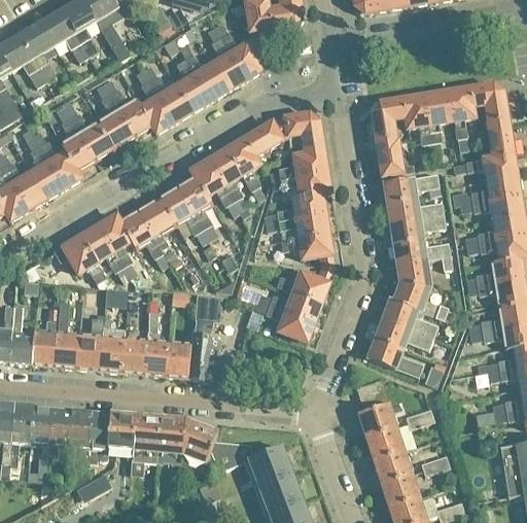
[(96,22),(82,0),(78,0),(61,10),(89,57),(93,64),(102,59),(90,37),(91,37),(84,28),(96,22)]
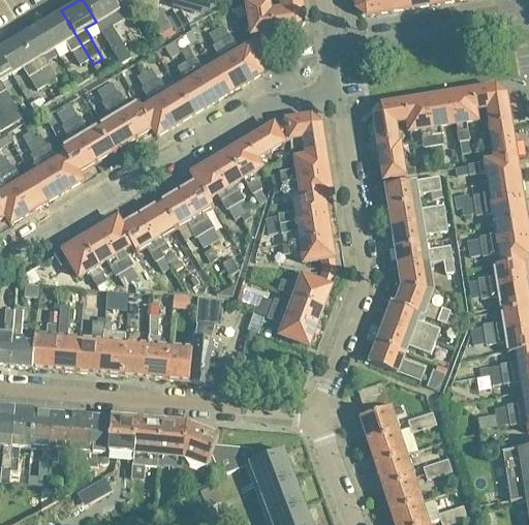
[(124,18),(113,0),(83,0),(96,22),(120,62),(130,56),(125,48),(112,25),(124,18)]
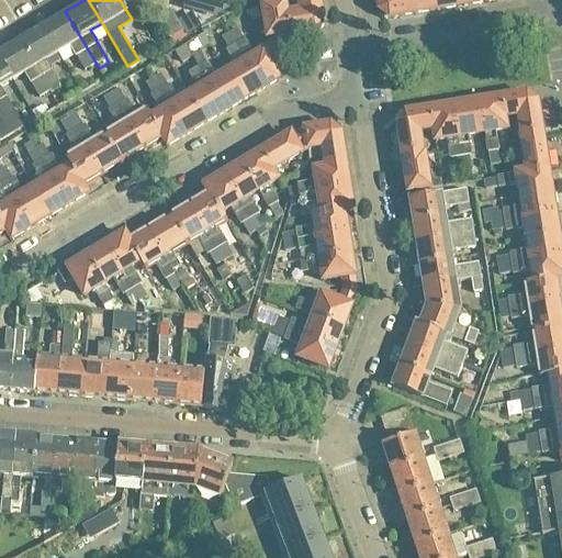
[(291,30),(288,10),(289,9),(287,0),(262,0),(269,34),(273,33),(291,30)]
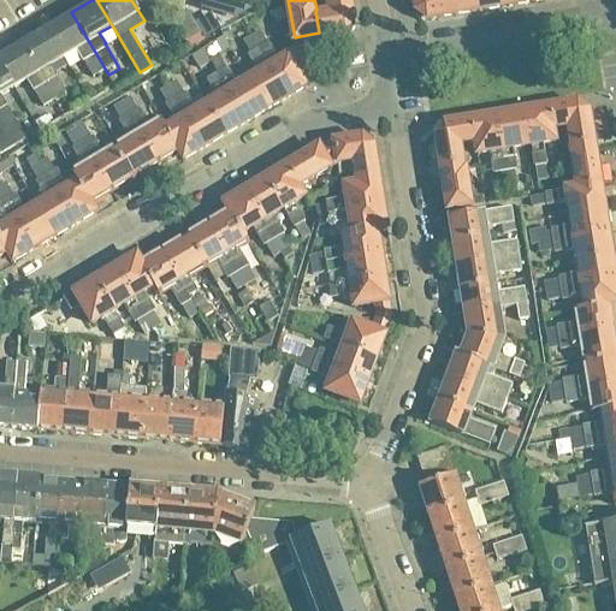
[(355,22),(351,0),(330,0),(331,9),(317,10),(315,11),(319,33),(351,28),(355,22)]
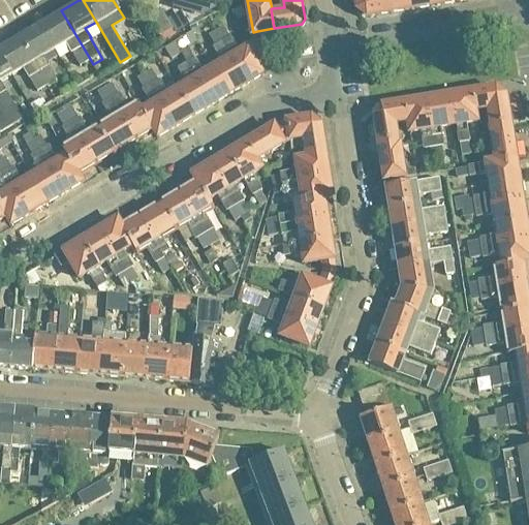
[(384,9),(383,0),(355,0),(358,10),(361,13),(384,9)]
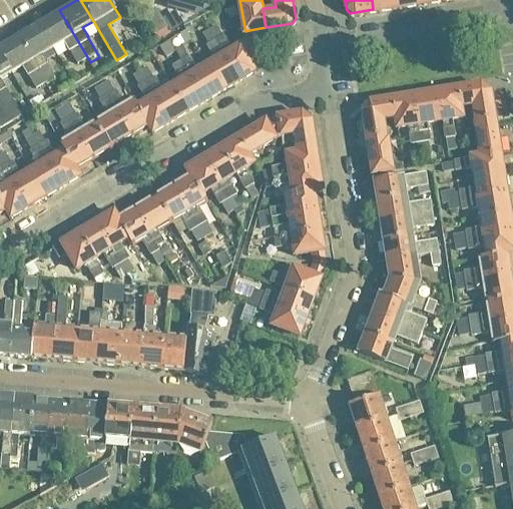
[(372,0),(373,9),(398,5),(397,0),(372,0)]
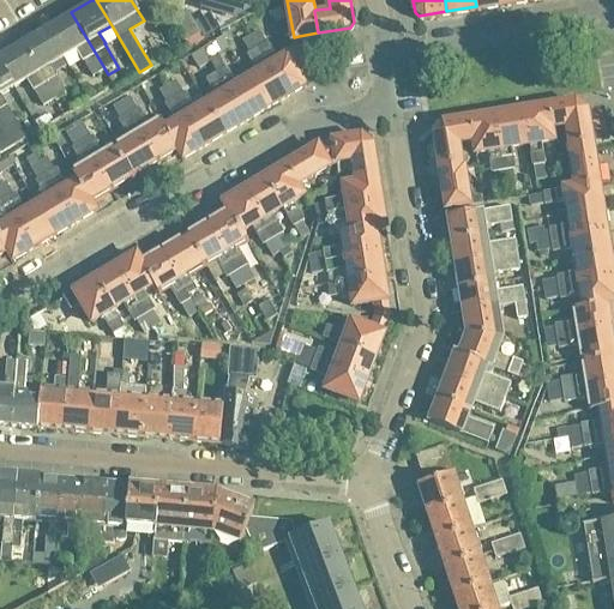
[(208,4),(190,14),(185,5),(169,14),(185,40),(217,19),(208,4)]
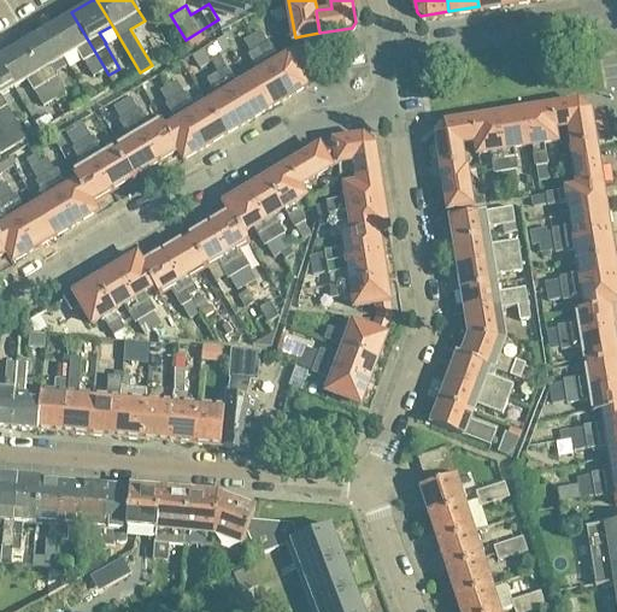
[(104,66),(71,12),(46,27),(63,54),(75,47),(81,58),(82,57),(92,74),(104,66)]
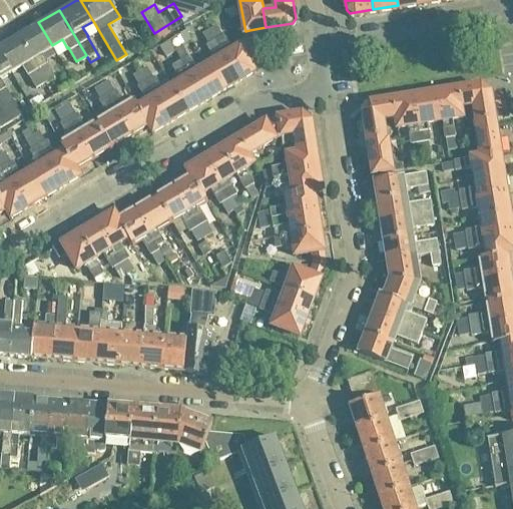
[(52,45),(38,22),(18,35),(31,57),(52,45)]
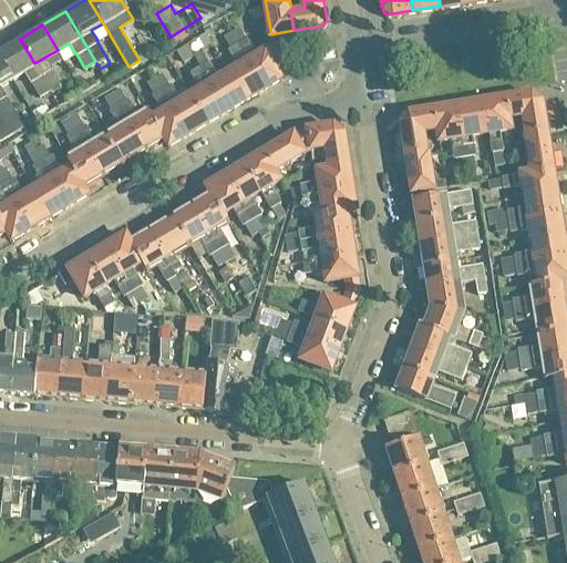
[(246,38),(238,26),(232,30),(237,39),(238,41),(246,38)]
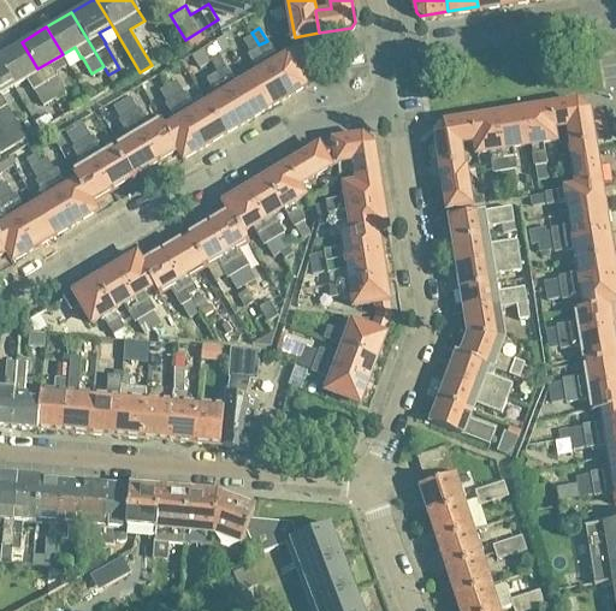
[(259,45),(258,42),(252,33),(243,37),(250,49),(250,51),(259,45)]
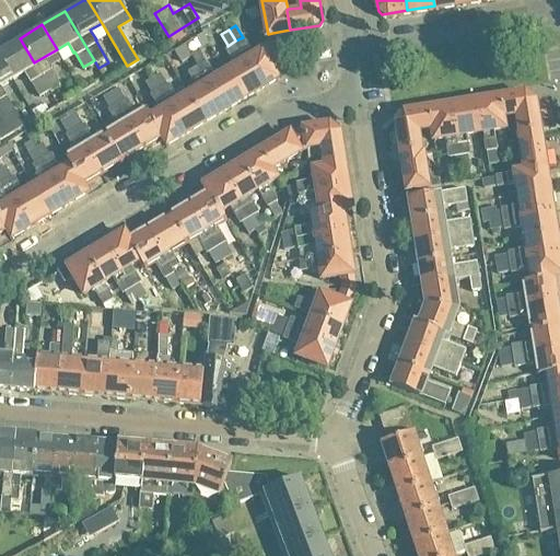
[(263,85),(278,76),(272,45),(264,46),(253,53),(243,36),(243,37),(235,41),(263,85)]
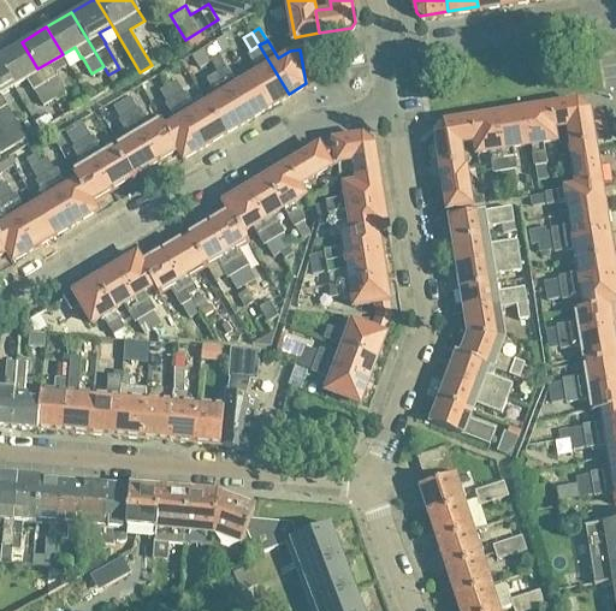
[(42,104),(54,96),(45,79),(37,69),(22,42),(0,54),(0,63),(12,84),(25,76),(33,87),(42,104)]
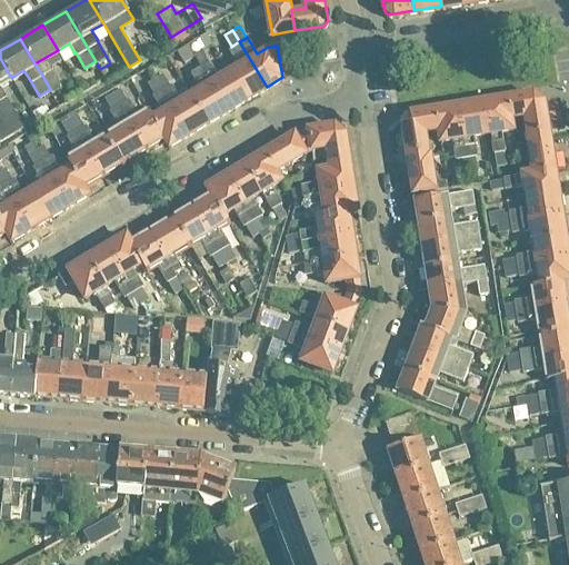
[(267,87),(239,41),(231,47),(229,47),(239,63),(230,70),(247,99),(267,87)]
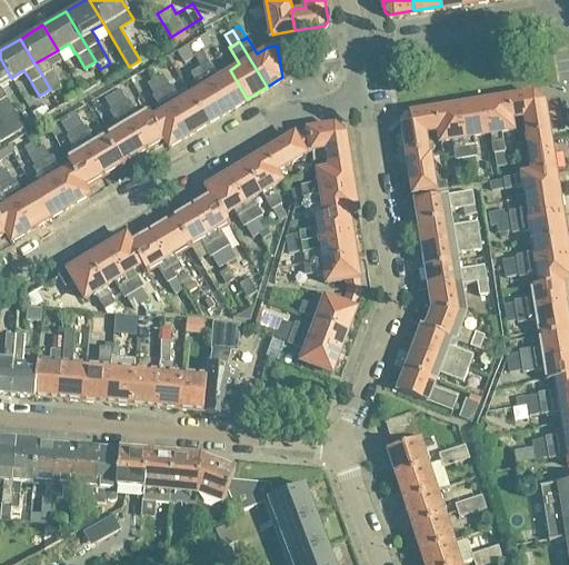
[(187,42),(177,48),(185,60),(195,55),(187,42)]
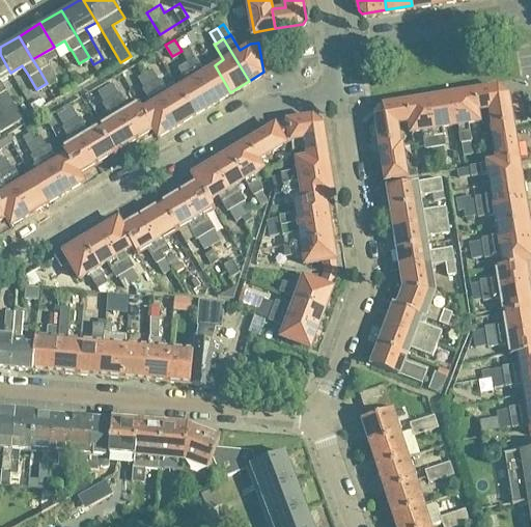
[(194,56),(188,46),(180,50),(188,60),(194,56)]
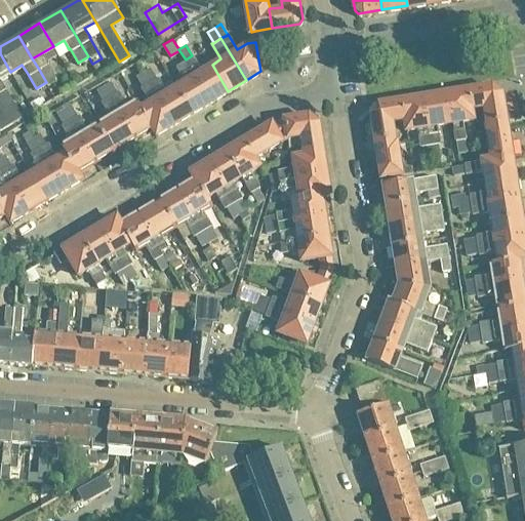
[(0,77),(10,72),(0,53),(0,102),(3,107),(11,120),(21,115),(0,80),(0,77)]
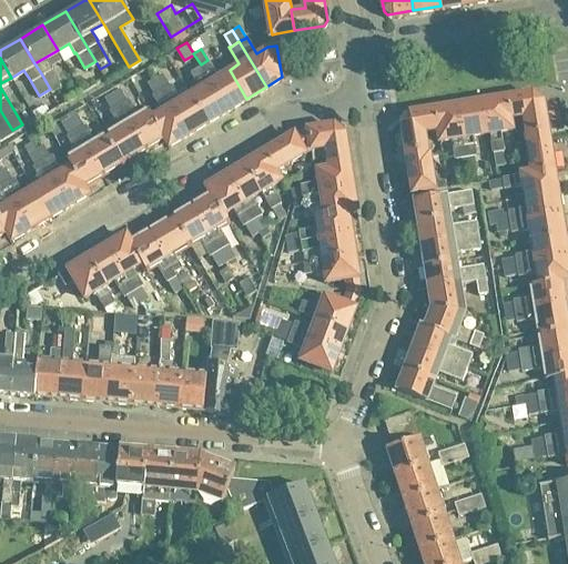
[(246,99),(230,70),(219,76),(209,60),(208,60),(201,64),(200,64),(227,110),(246,99)]
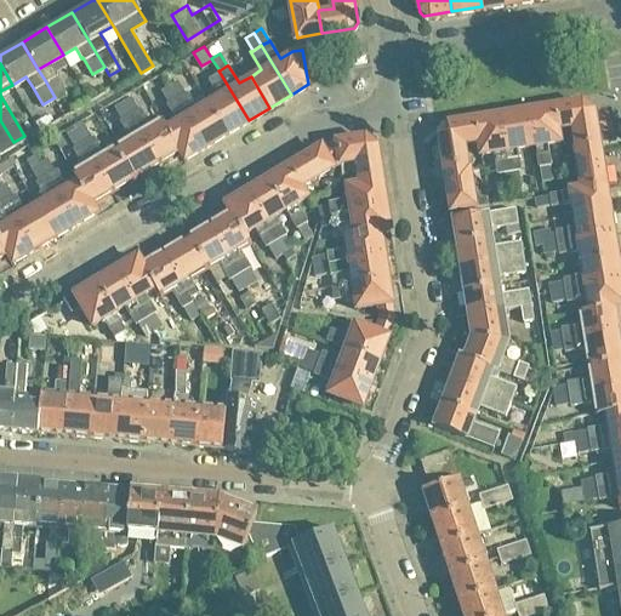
[(249,120),(218,70),(208,77),(218,95),(209,101),(228,132),(249,120)]
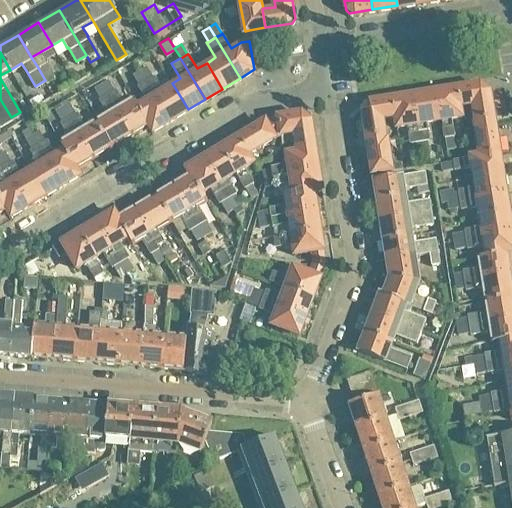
[(45,60),(37,66),(45,80),(54,74),(45,60)]
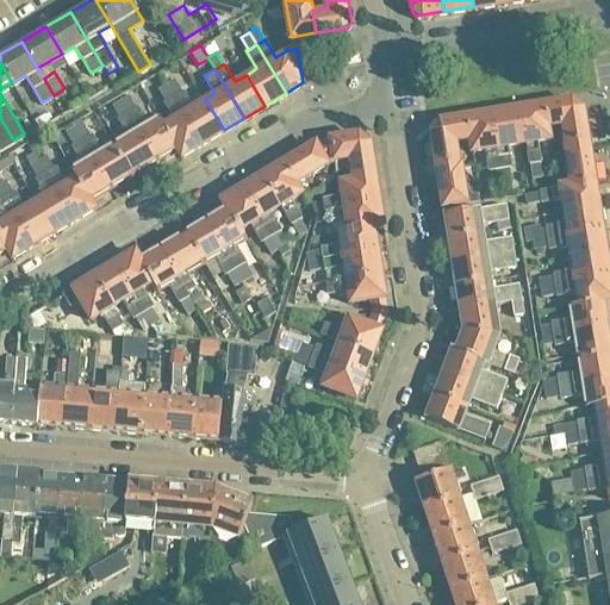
[(174,78),(167,82),(174,94),(181,89),(174,78)]
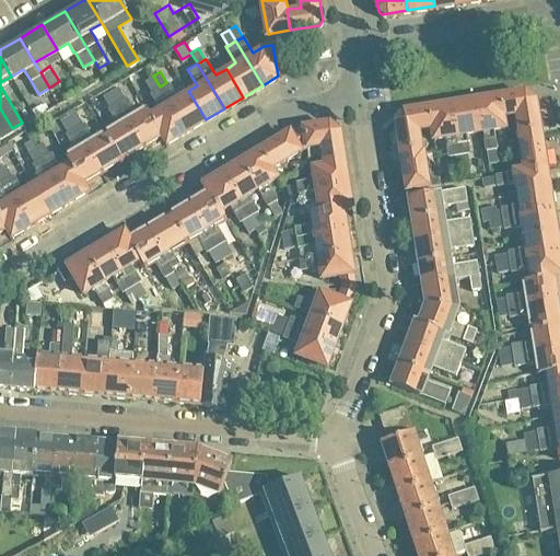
[(152,91),(160,87),(153,76),(146,80),(152,91)]
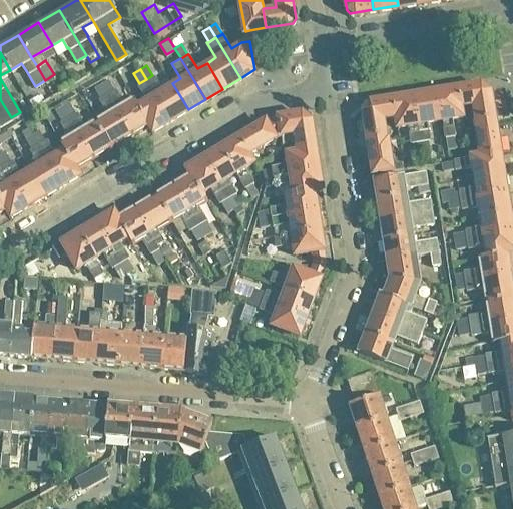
[(188,109),(172,83),(163,89),(154,74),(152,75),(146,79),(171,120),(188,109)]
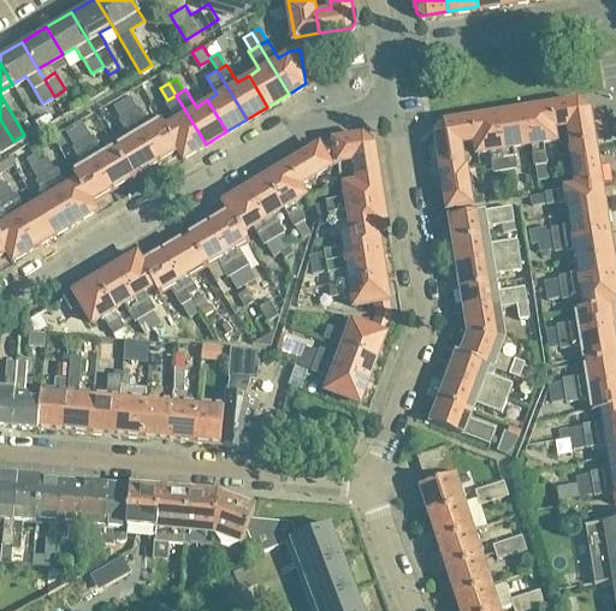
[(130,94),(122,99),(129,112),(137,106),(130,94)]
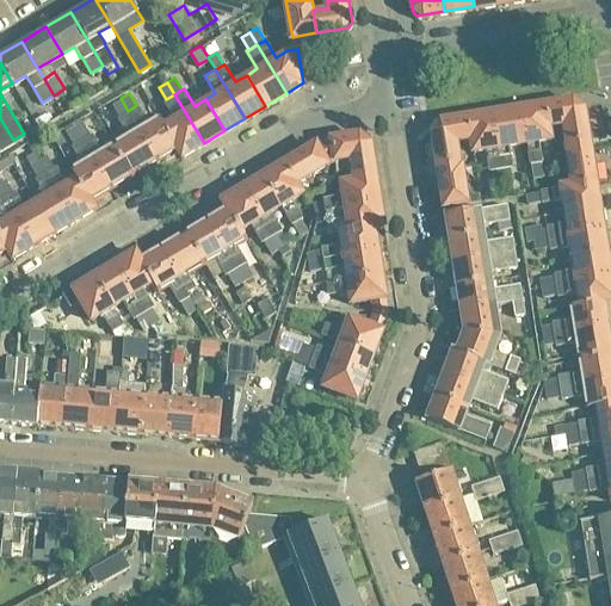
[(174,94),(166,99),(164,100),(174,118),(164,124),(183,155),(204,143),(174,94)]
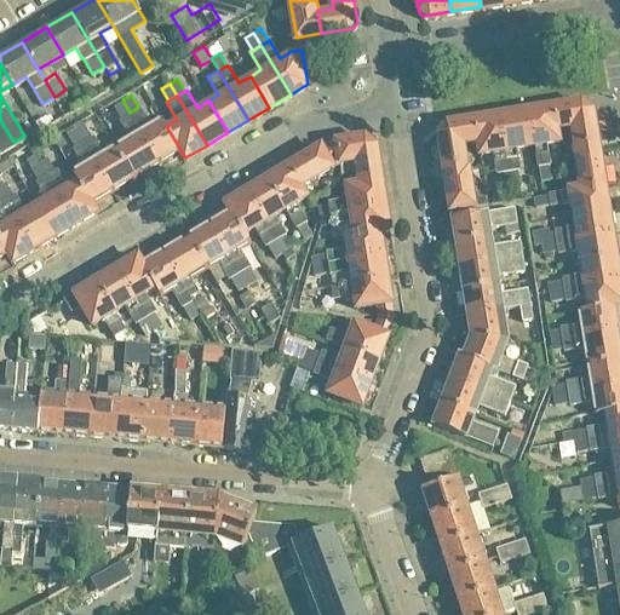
[(598,144),(592,101),(586,98),(560,102),(563,124),(573,122),(577,148),(598,144)]
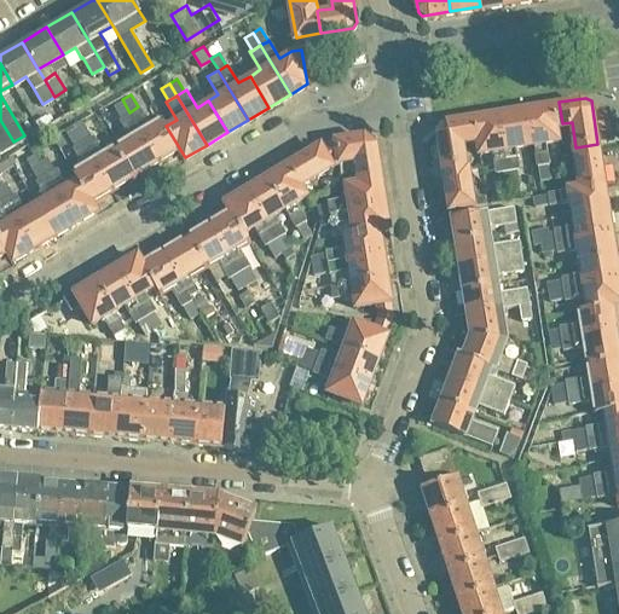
[(121,117),(129,113),(122,99),(114,105),(121,117)]
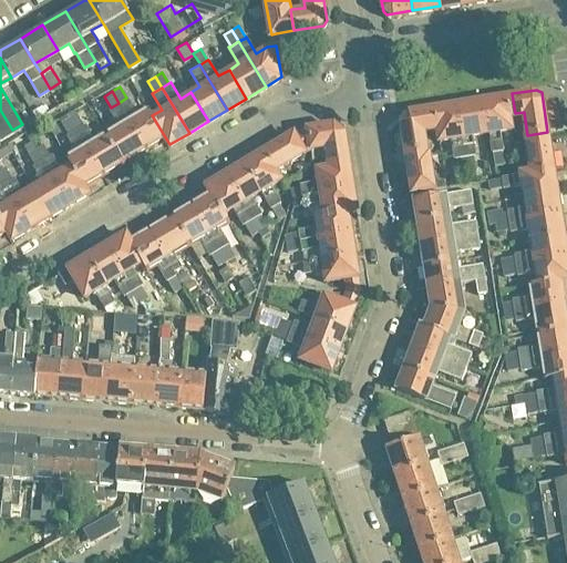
[(512,126),(511,114),(515,113),(512,93),(484,98),(490,131),(488,131),(492,150),(493,150),(502,149),(503,147),(500,129),(512,126)]
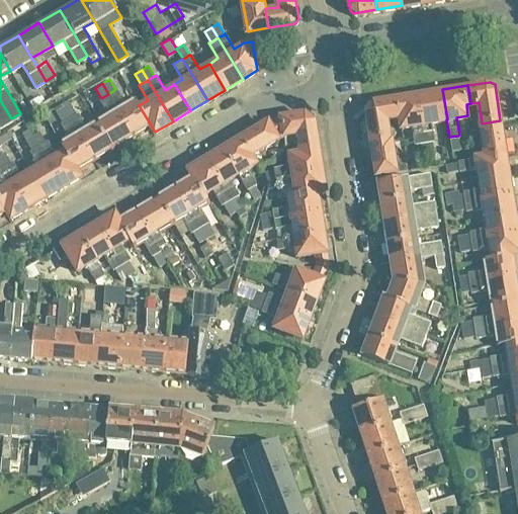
[(155,132),(139,105),(135,98),(126,103),(117,88),(115,89),(108,94),(134,135),(139,131),(141,134),(151,126),(155,133),(155,132)]
